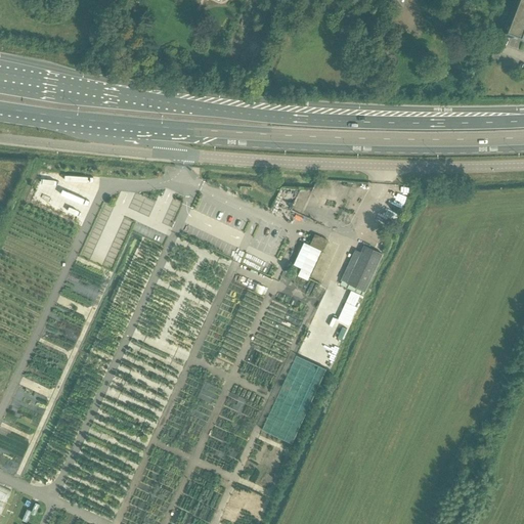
[(523,0),(515,0),(505,29),(508,30),(507,33),(523,39),(523,37),(523,0)]
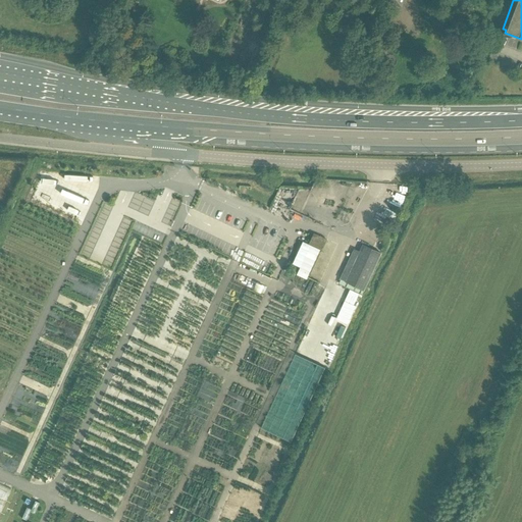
[(131,225),(133,219),(126,216),(124,222),(131,225)]
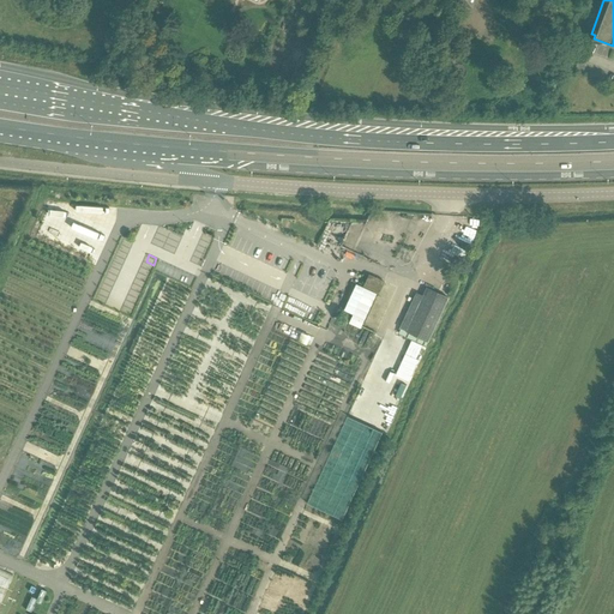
[(379,294),(385,282),(369,276),(368,275),(363,287),(366,288),(349,323),(361,329),(377,293),(379,294)]
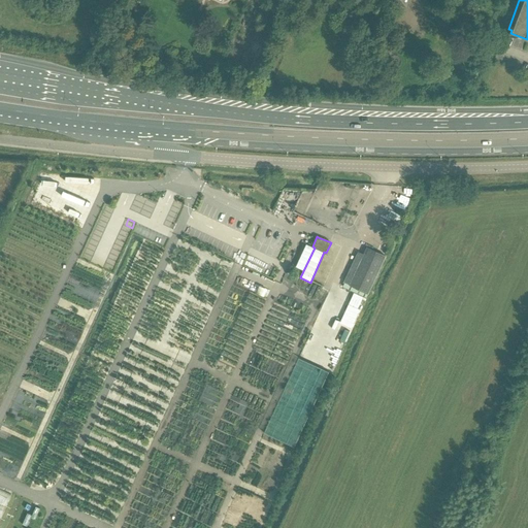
[(343,287),(333,282),(300,355),(334,370),(367,297),(387,256),(367,246),(364,254),(359,252),(343,287)]
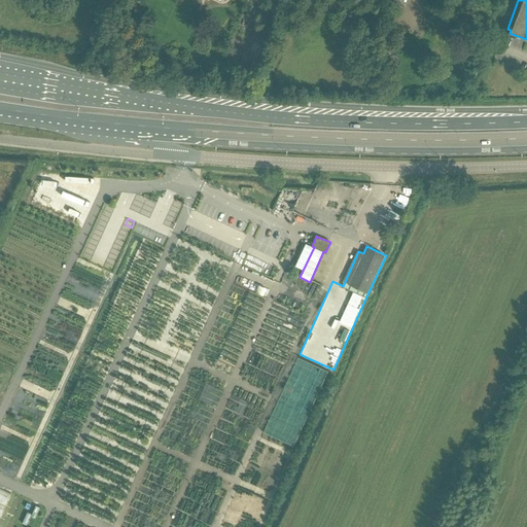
[(260,285),(257,291),(264,294),(267,288),(260,285)]
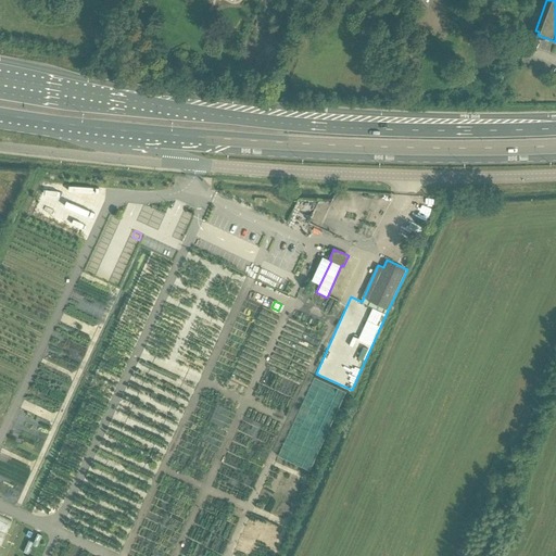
[(0,513),(0,539),(4,541),(13,518),(0,513)]
